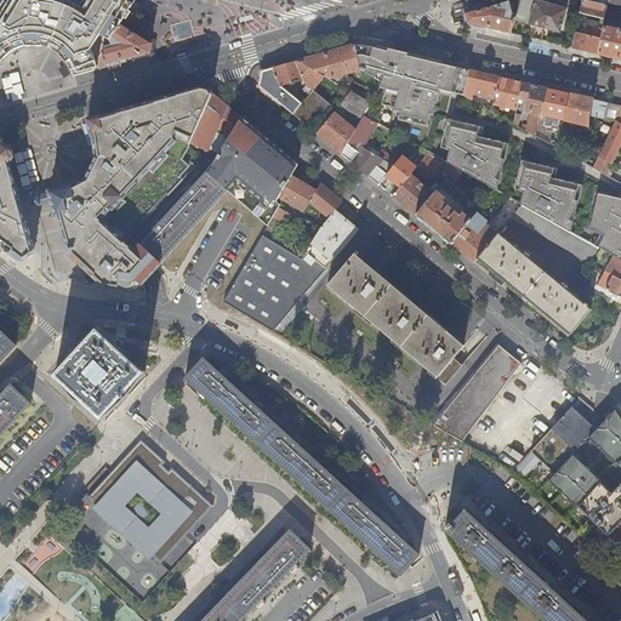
[(0,0),(0,62),(3,60),(7,55),(13,50),(21,47),(28,45),(34,45),(40,45),(41,40),(44,40),(57,46),(60,47),(56,52),(60,56),(64,60),(67,64),(70,72),(70,74),(98,67),(97,63),(97,61),(120,26),(135,0),(0,0)]
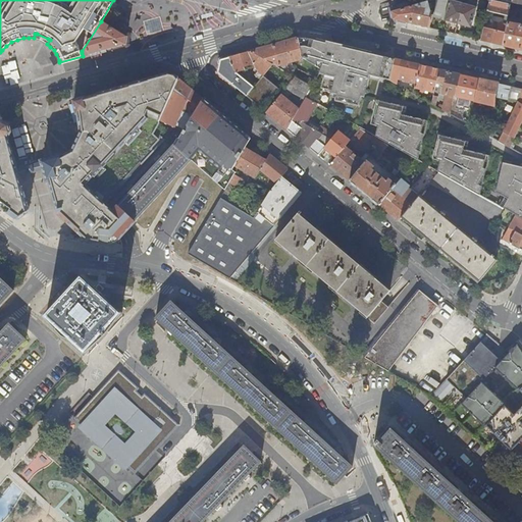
[(434,12),(433,17),(442,19),(448,0),(437,0),(436,7),(434,12)]
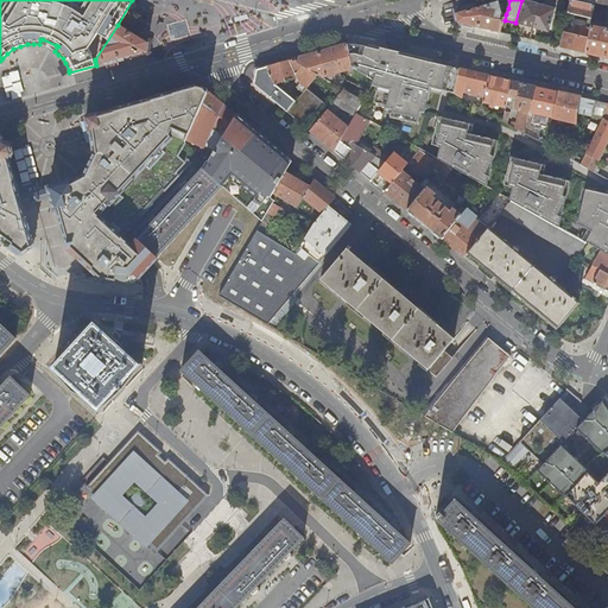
[(518,24),(533,29),(540,5),(525,0),(518,24)]
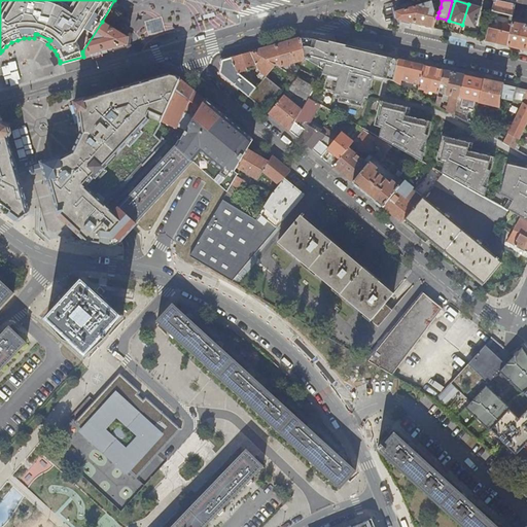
[(517,1),(517,0),(506,0),(506,2),(496,0),(494,0),(492,10),(514,15),(514,14),(515,10),(517,1)]
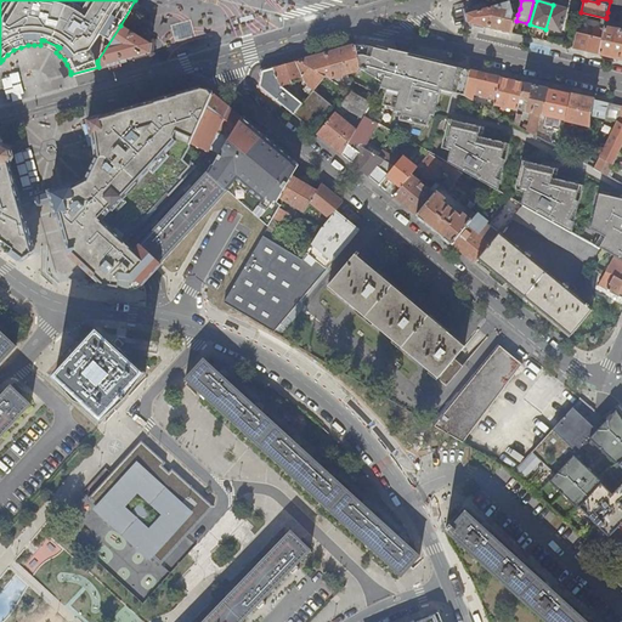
[(513,12),(510,3),(486,10),(481,11),(467,15),(469,23),(512,34),(516,21),(518,15),(513,12)]
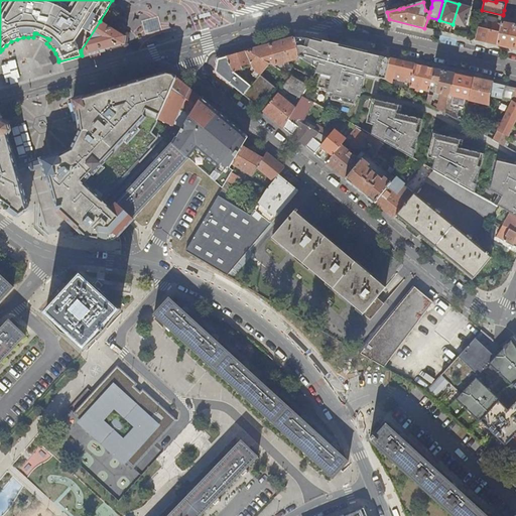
[(386,7),(387,12),(399,9),(398,4),(386,7)]
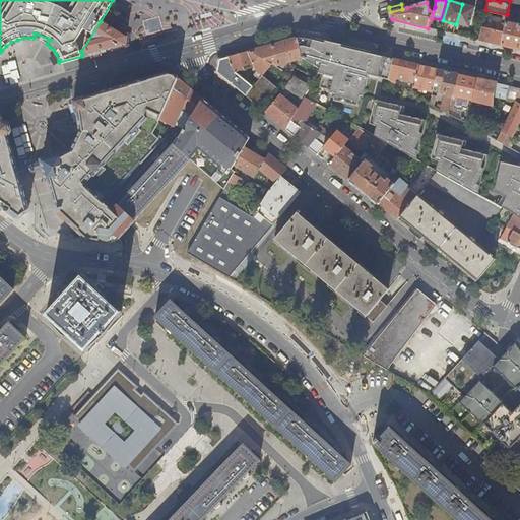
[(475,7),(462,4),(456,24),(469,27),(475,7)]
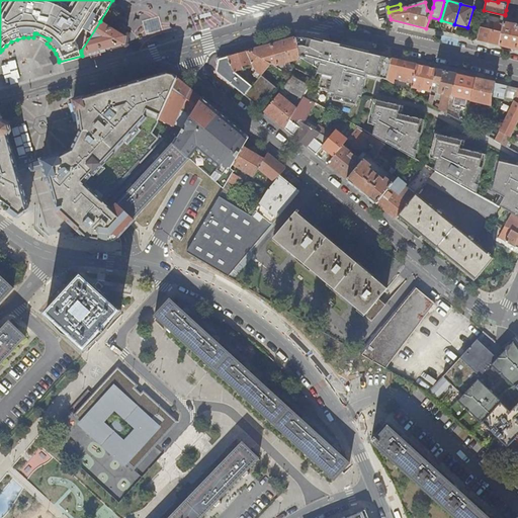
[(517,15),(516,26),(504,22),(503,24),(499,46),(517,49),(517,15)]
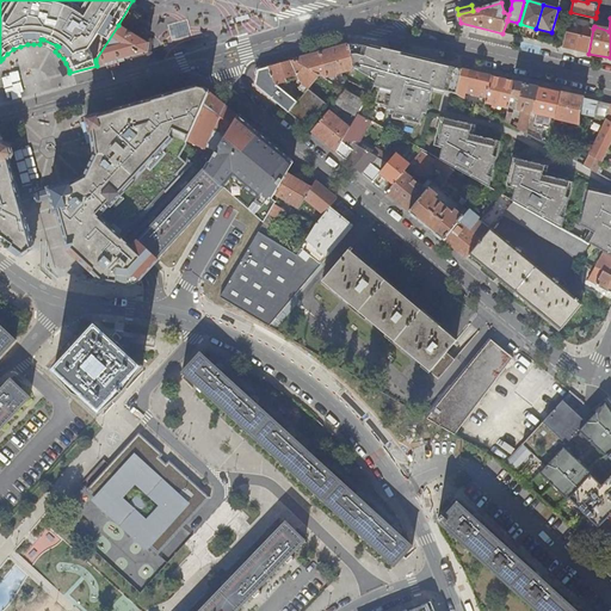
[(148,43),(118,25),(96,60),(96,62),(97,66),(125,59),(147,53),(148,43)]
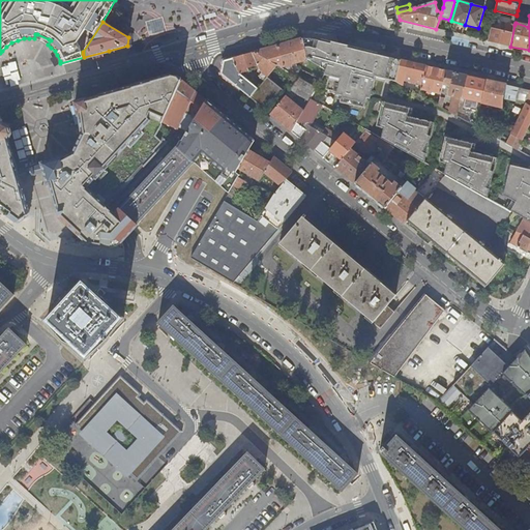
[(514,25),(506,24),(505,25),(501,25),(501,26),(492,24),(488,40),(510,47),(514,25)]
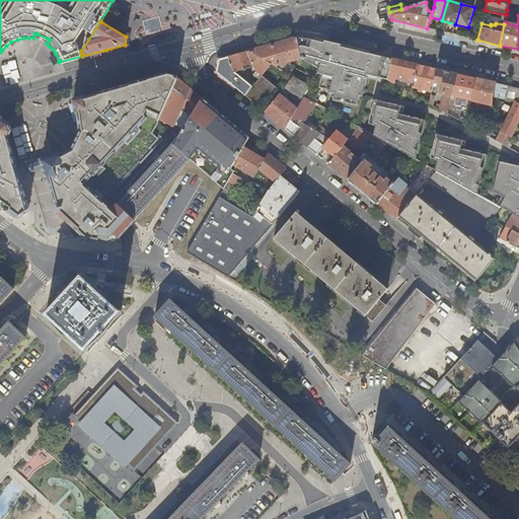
[(275,66),(302,58),(296,39),(248,52),(258,58),(271,64),(275,66)]
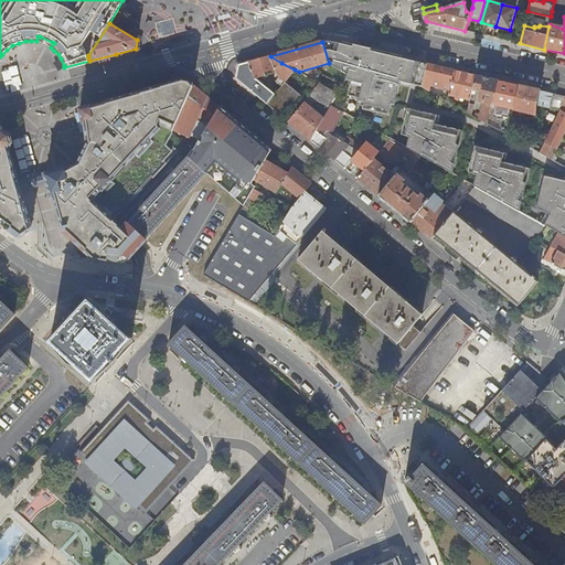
[(330,42),(322,42),(329,63),(345,76),(345,80),(352,82),(349,95),(359,98),(358,102),(364,103),(362,109),(387,115),(391,105),(394,105),(400,82),(422,87),(427,64),(330,42)]
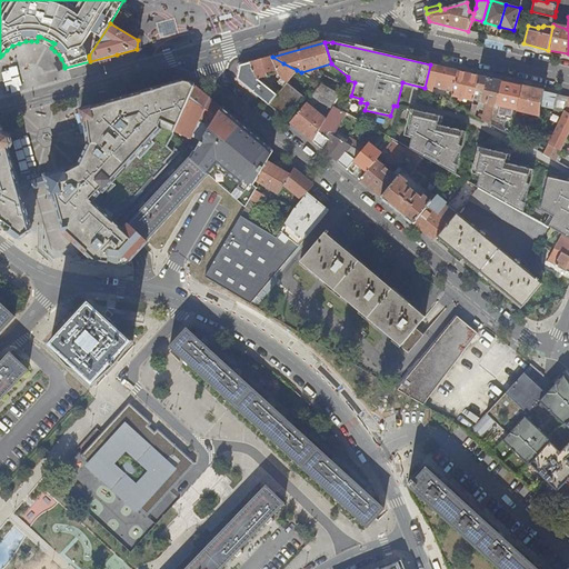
[(277,95),(271,90),(267,86),(268,85),(262,80),(261,81),(259,79),(267,76),(266,72),(277,69),(280,77),(281,78),(278,81),(283,86),(287,82),(297,70),(283,63),(272,57),(260,60),(241,66),(238,79),(269,105),(277,95)]
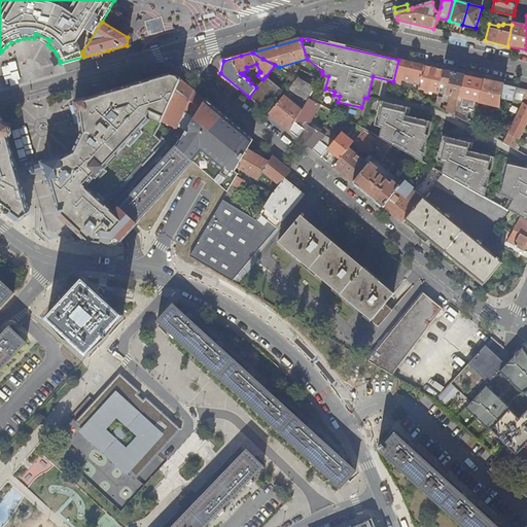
[(408,80),(420,83),(423,66),(398,60),(393,81),(397,83),(400,85),(402,77),(408,78),(408,80)]
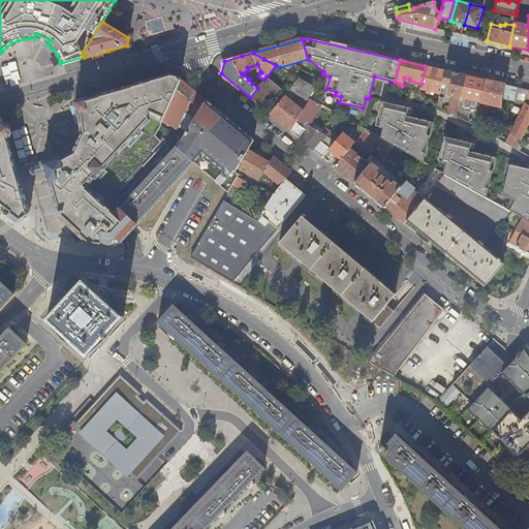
[(252,84),(257,88),(260,84),(263,80),(258,75),(261,72),(260,71),(257,64),(247,67),(248,70),(241,73),(243,75),(244,74),(249,79),(254,82),(252,84)]
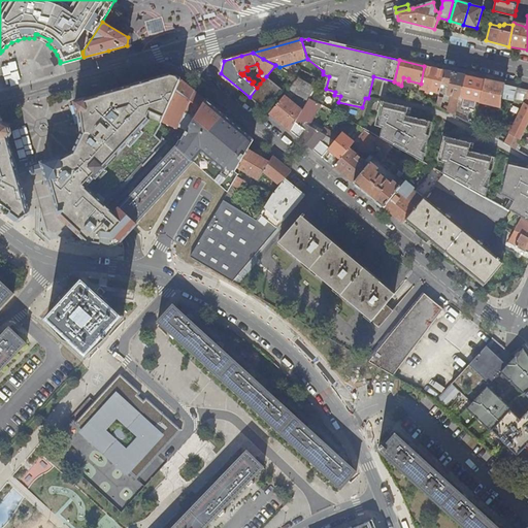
[(431,91),(439,93),(440,87),(444,71),(424,66),(421,84),(420,89),(426,90),(426,93),(431,94),(431,91)]
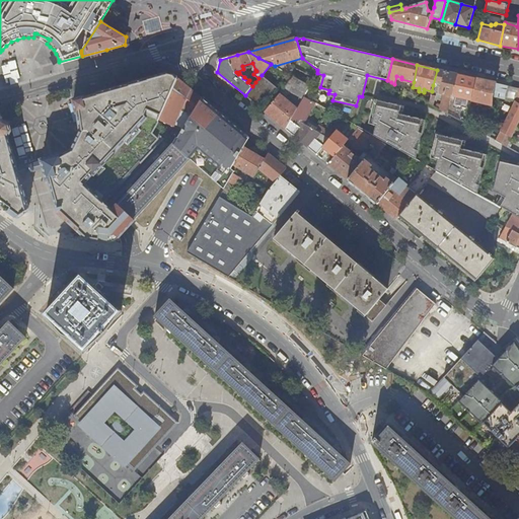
[(438,102),(437,107),(444,112),(447,113),(451,95),(457,74),(437,70),(433,85),(436,86),(437,83),(438,83),(437,86),(441,87),(440,93),(444,94),(442,103),(438,102)]
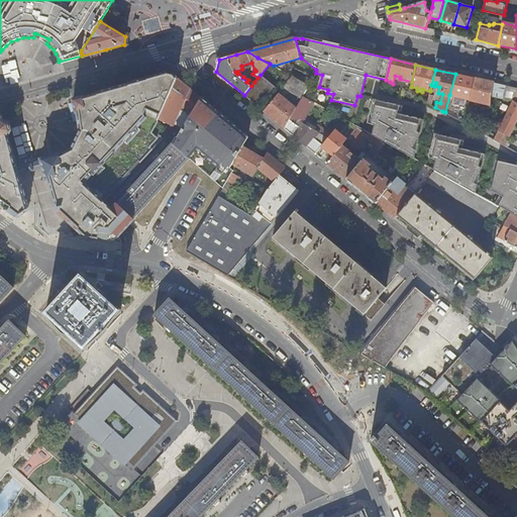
[(453,105),(451,116),(463,122),(469,104),(475,79),(455,74),(449,95),(453,96),(451,104),(453,105)]
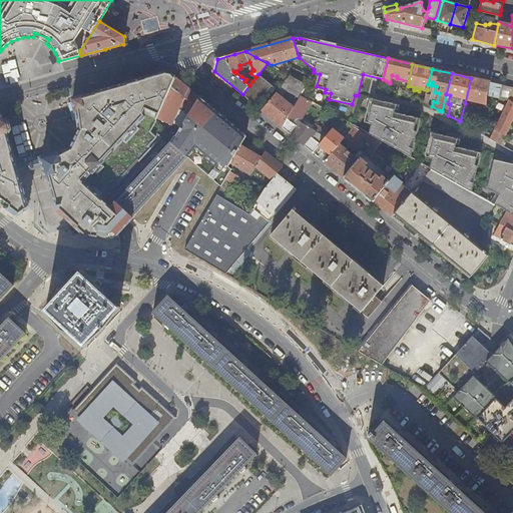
[(274,87),(259,74),(255,77),(252,81),(249,85),(242,94),(258,107),(274,87)]
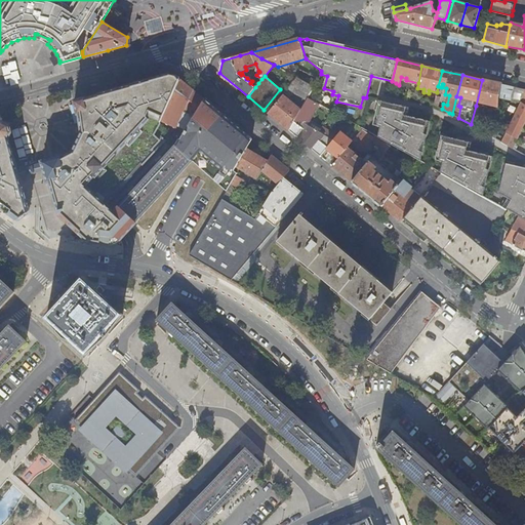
[(161,120),(179,81),(177,79),(169,77),(99,96),(86,101),(86,99),(75,103),(79,115),(80,115),(81,134),(74,154),(63,158),(63,157),(42,163),(43,164),(45,171),(48,183),(50,183),(59,216),(88,242),(101,243),(112,231),(102,223),(103,221),(103,220),(72,194),(83,182),(86,183),(138,125),(142,118),(159,126),(161,120)]
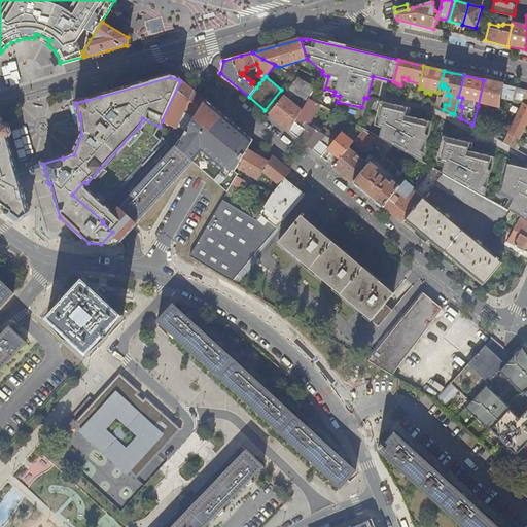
[(288,90),(307,102),(308,99),(315,86),(308,82),(297,77),(288,90)]
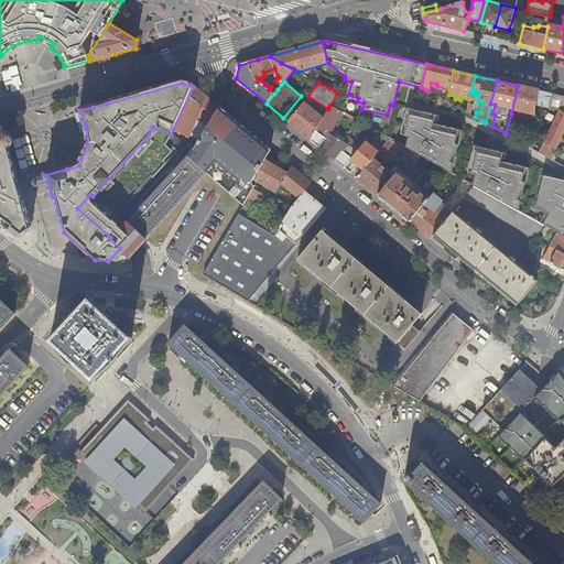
[(511,114),(534,119),(535,104),(539,91),(518,86),(511,114)]
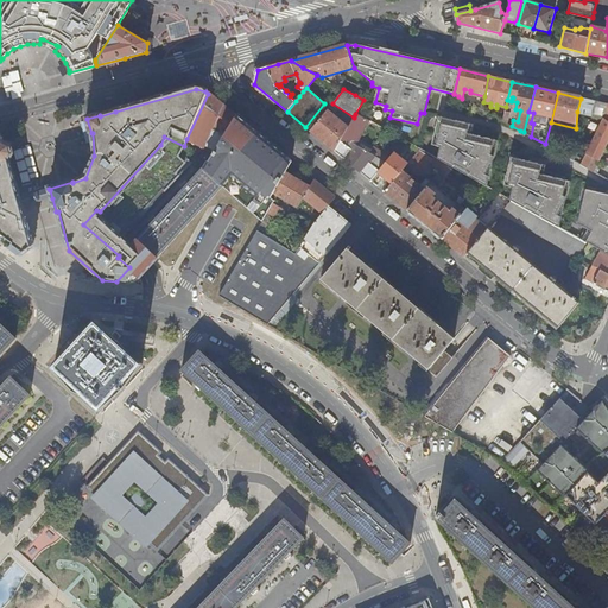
[(187,139),(206,147),(225,107),(208,94),(187,139)]
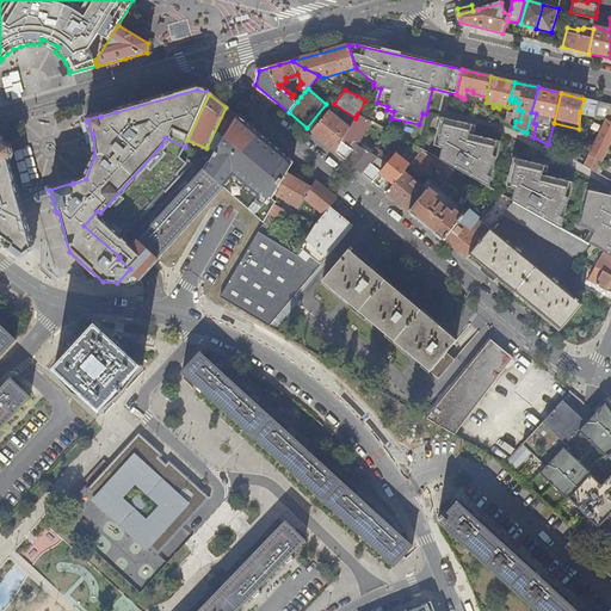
[(593,116),(597,102),(584,99),(580,112),(593,116)]
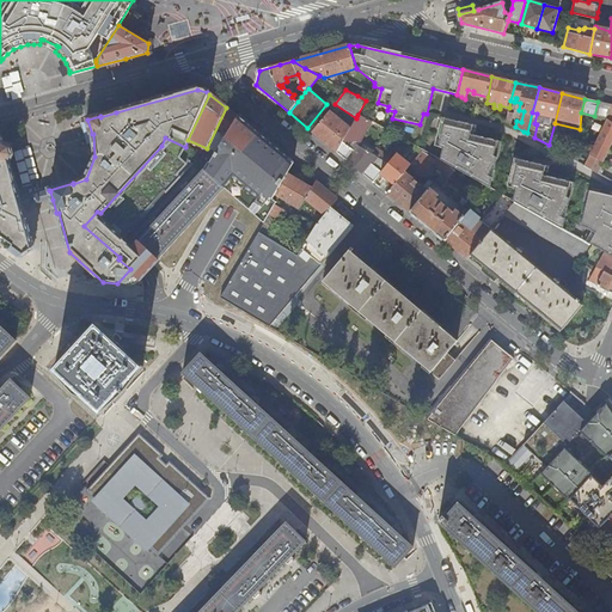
[(598,102),(594,116),(607,120),(611,105),(598,102)]
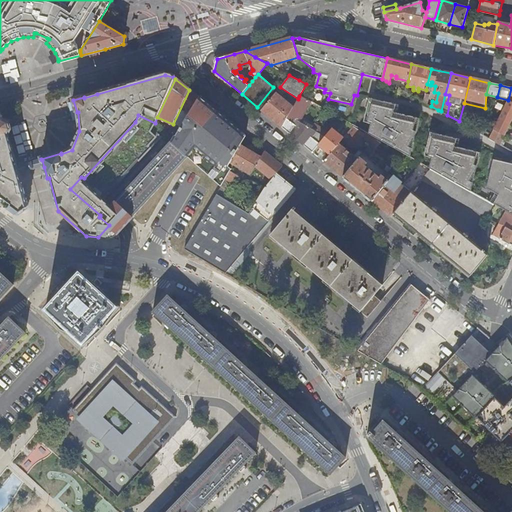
[(413,87),(407,86),(405,92),(423,102),(425,93),(426,90),(418,88),(418,91),(413,90),(413,87)]
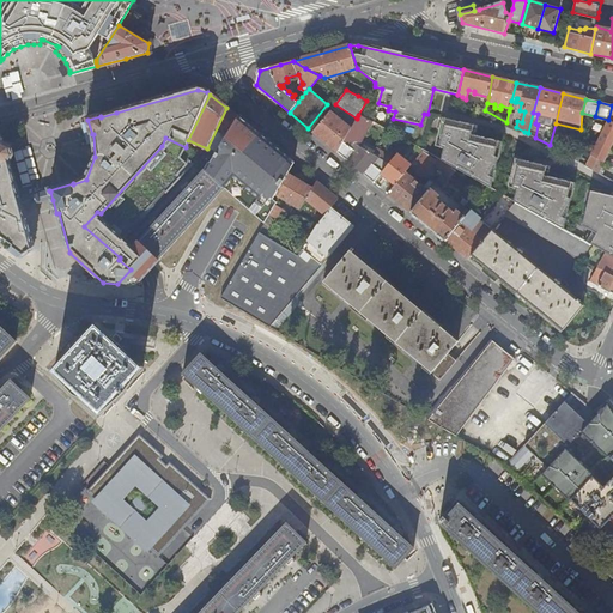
[(202,159),(210,163),(237,117),(238,117),(226,108),(207,149),(202,159)]
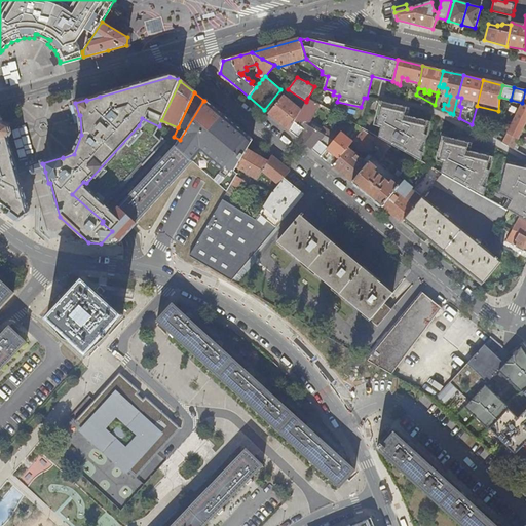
[(292,99),(285,94),(268,113),(290,130),(295,121),(297,118),(300,112),(290,104),(292,102),(292,99)]
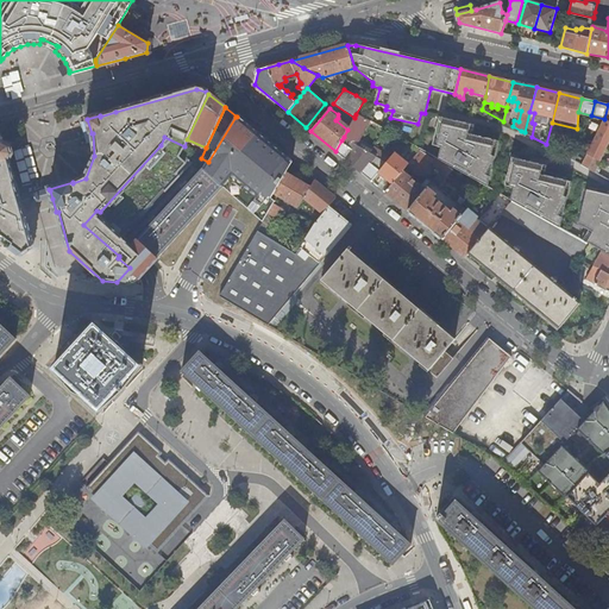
[(534,113),(529,112),(525,132),(532,137),(534,124),(532,123),(534,113)]
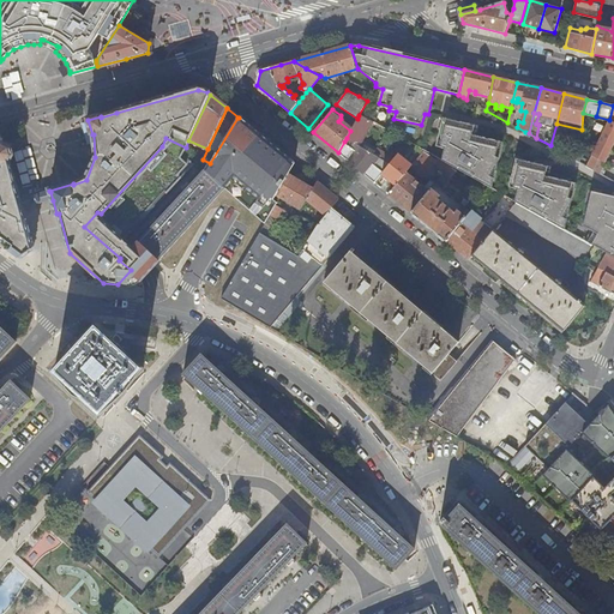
[(360,145),(372,122),(359,115),(357,119),(350,131),(347,138),(355,143),(360,145)]
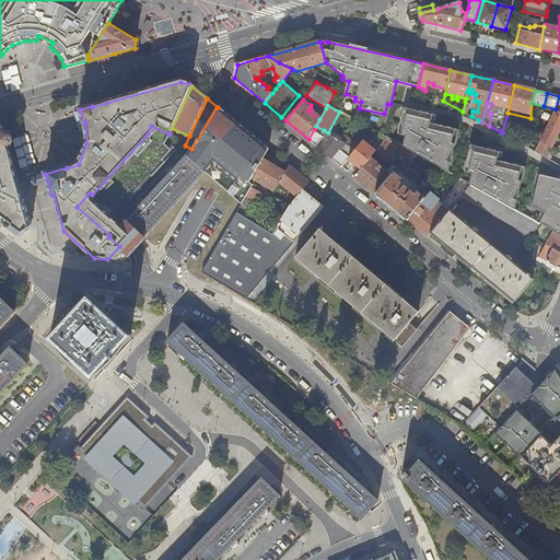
[(269,150),(217,107),(191,149),(182,162),(199,178),(205,172),(243,202),(246,197),(253,185),(249,183),(252,177),(263,160),(269,150)]
